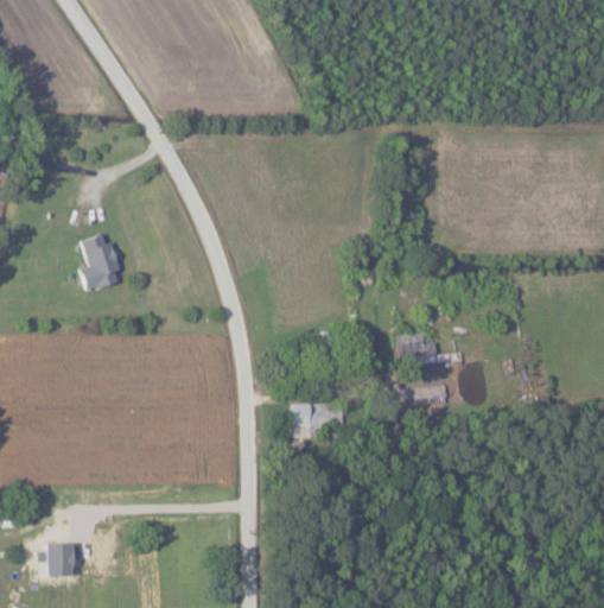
[(80,240),(87,266),(77,268),(84,290),(115,280),(113,271),(118,268),(109,241),(103,242),(100,234),(80,240)]
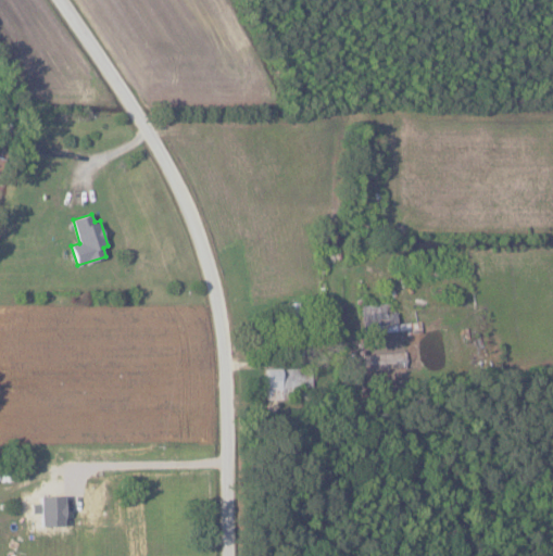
[(363,305),(363,331),(398,330),(398,313),(391,313),(391,304),(363,305)]
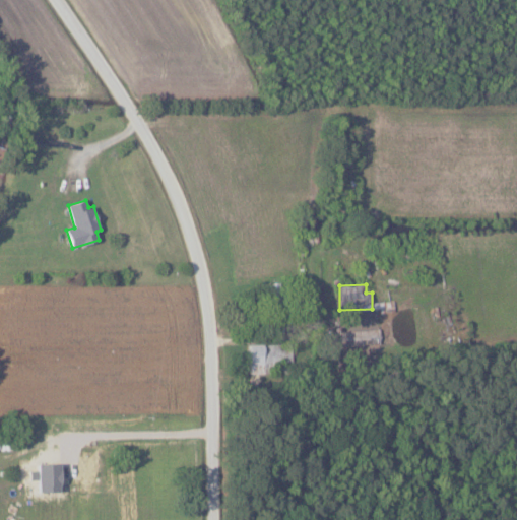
[(251,374),(274,373),(274,363),(294,363),(293,343),(250,345),(251,374)]
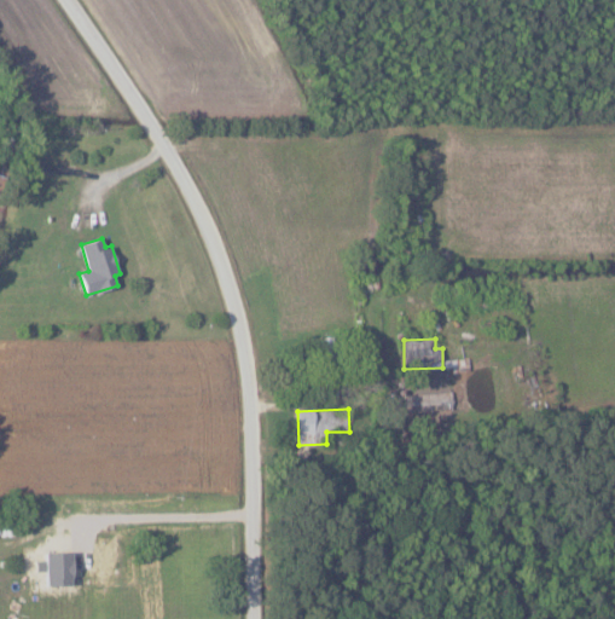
[(93,570),(93,585),(117,585),(116,541),(105,541),(105,550),(96,550),(96,557),(105,557),(105,568),(93,570)]
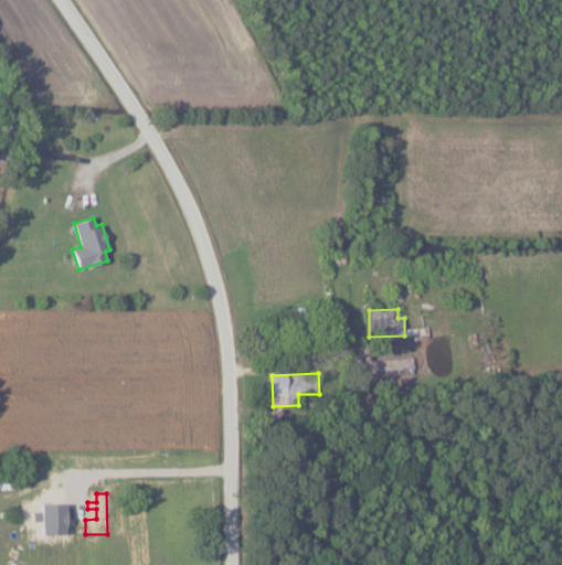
[(35,513),(35,499),(23,499),(23,513),(35,513)]
